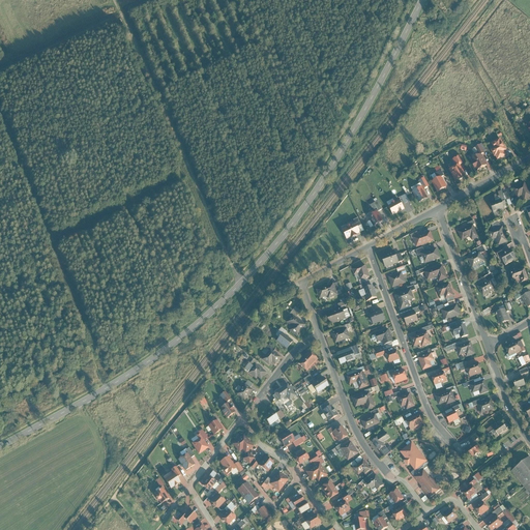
[(507,150),(500,138),(491,143),(493,148),(491,150),(495,157),(496,156),(497,159),(506,155),(504,152),(507,150)]
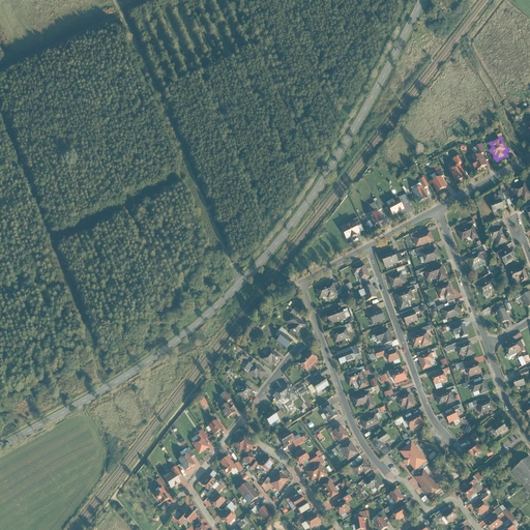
[(484,153),(480,145),(475,147),(479,155),(481,154),(484,153)]
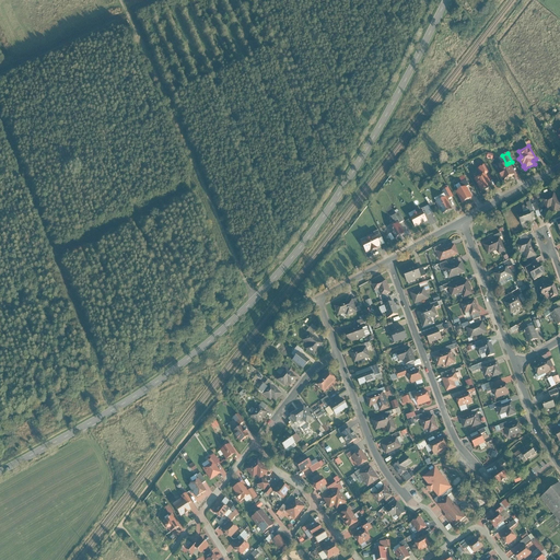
[(504,179),(515,175),(509,163),(506,164),(498,168),(499,172),(498,173),(501,178),(503,177),(504,179)]
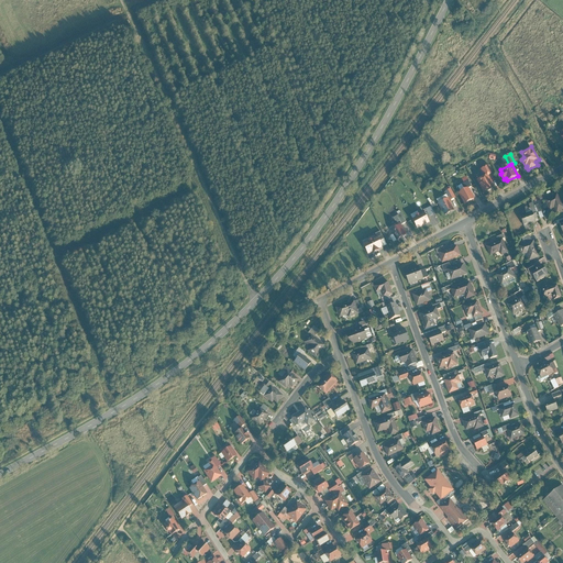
[(493,173),(489,165),(481,169),(484,177),(488,175),(493,173)]
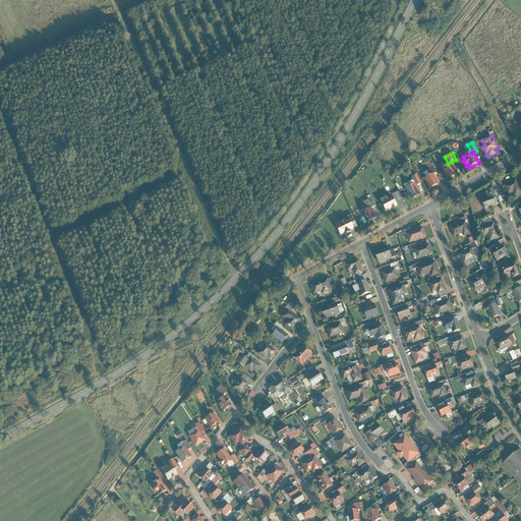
[(448,178),(458,173),(452,162),(448,164),(442,167),(448,178)]
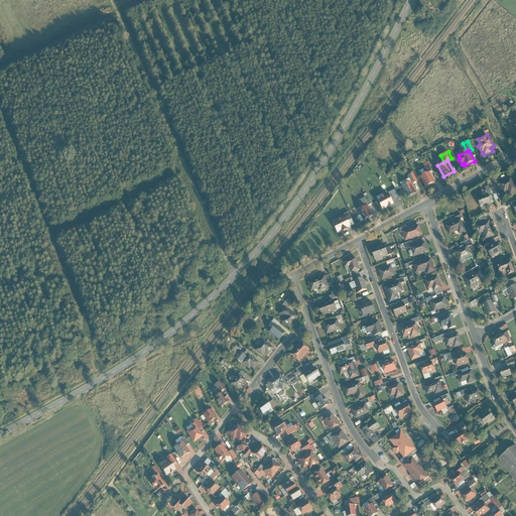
[(417,181),(413,172),(407,175),(410,181),(412,184),(417,181)]
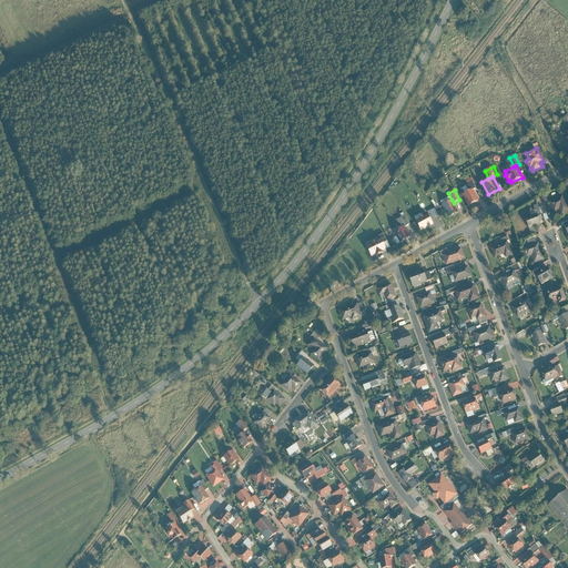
[(478,201),(473,190),(468,191),(463,194),(468,206),(478,201)]
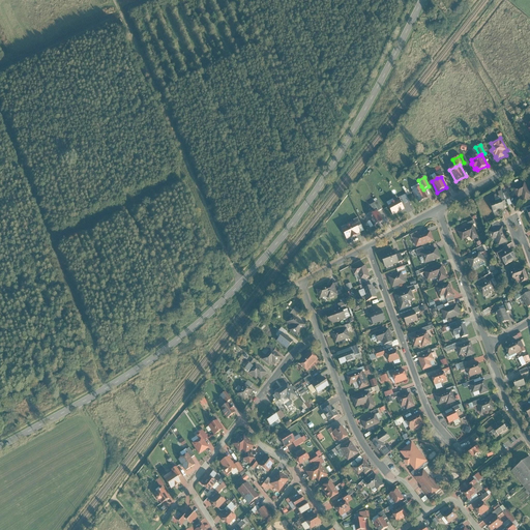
[(513,189),(519,199),(523,197),(526,202),(529,199),(529,190),(526,183),(513,189)]
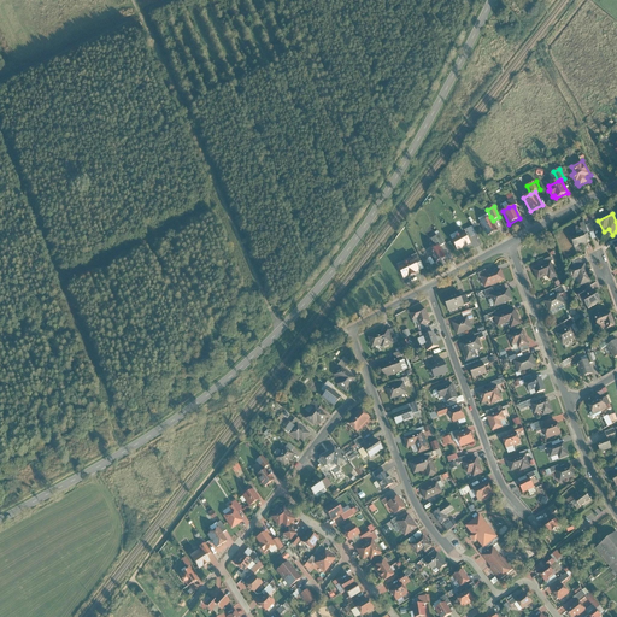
[(493,221),(491,217),(481,223),(488,235),(498,230),(493,221)]
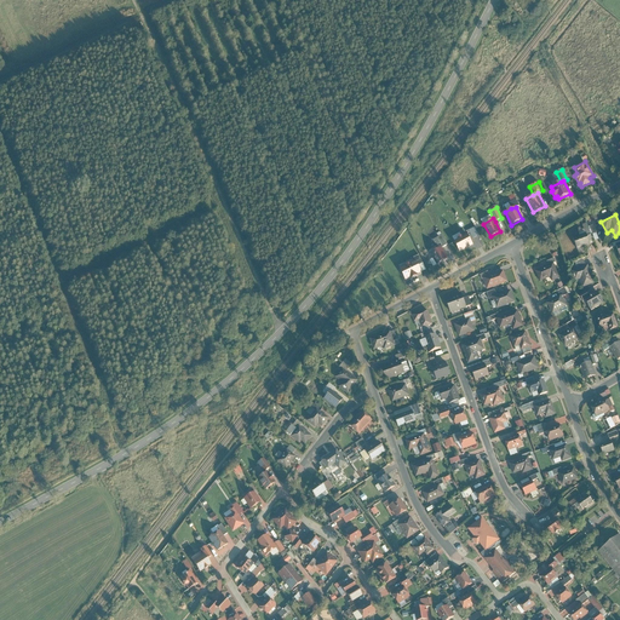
[(480,235),(475,227),(469,230),(472,237),(480,235)]
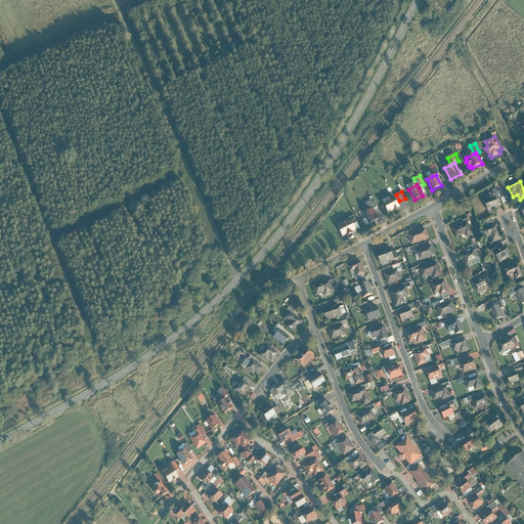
[(368,208),(372,206),(374,209),(379,206),(374,198),(365,203),(368,208)]
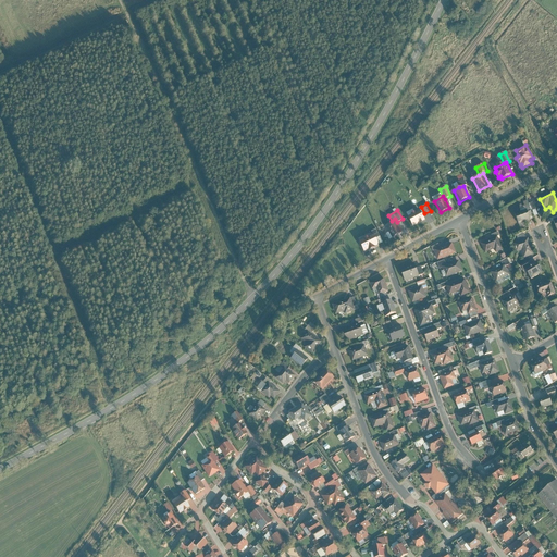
[(425,220),(420,210),(407,217),(412,226),(425,220)]
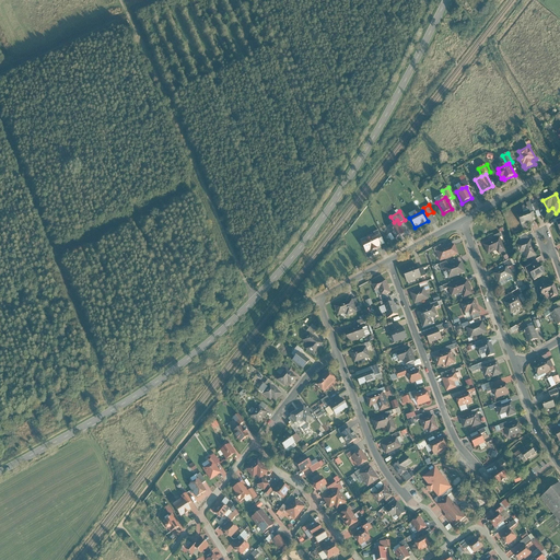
[(518,216),(523,226),(534,222),(531,211),(518,216)]
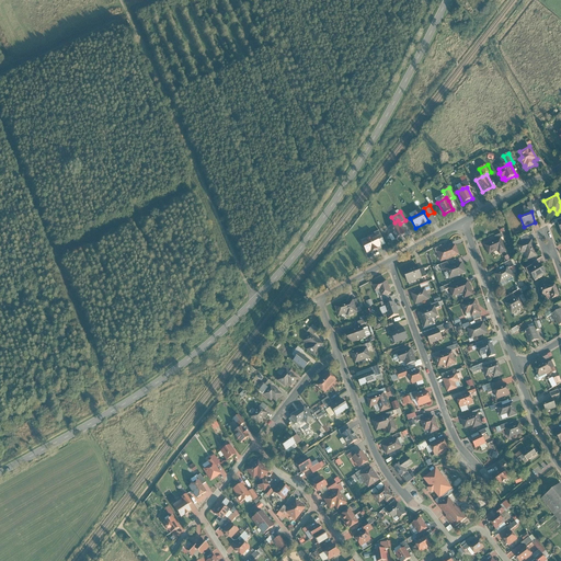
[(404,235),(399,224),(389,229),(395,240),(404,235)]
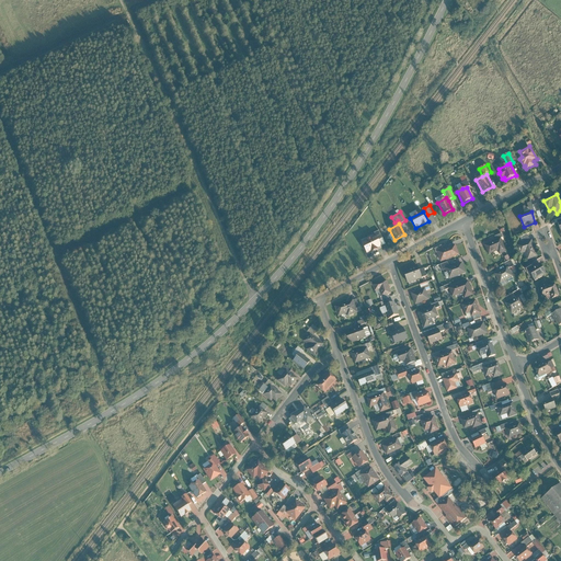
[(386,243),(379,230),(375,232),(376,236),(380,245),(386,243)]
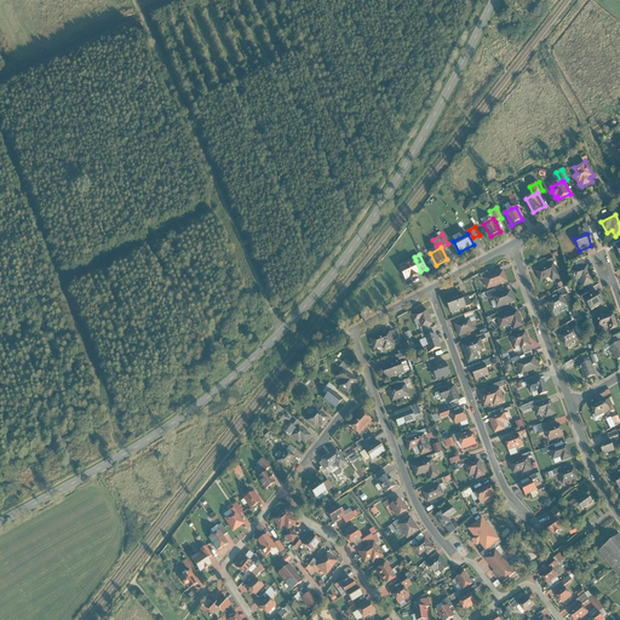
[(420,271),(415,260),(400,268),(405,281),(422,273),(420,271)]
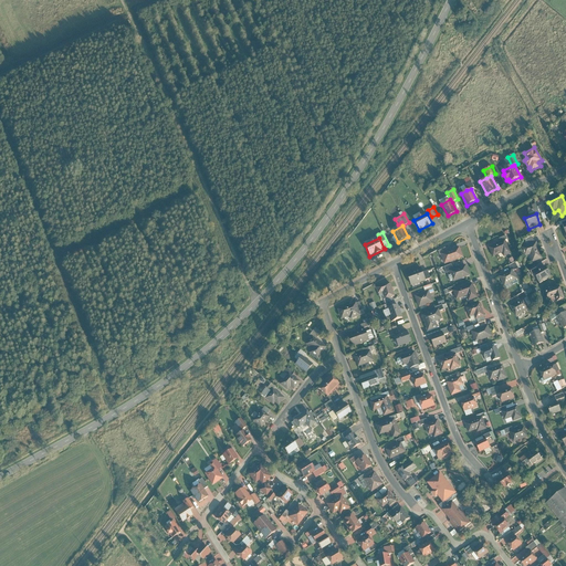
[(490,248),(494,259),(503,254),(505,258),(513,254),(506,240),(490,248)]
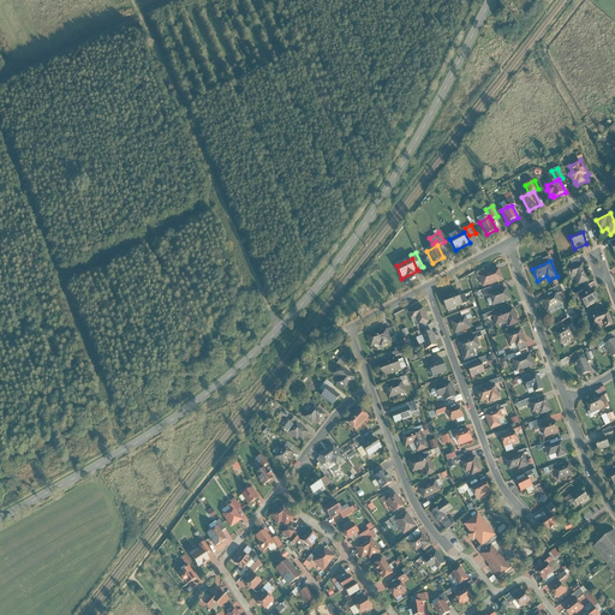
[(568,269),(572,280),(577,279),(579,286),(591,281),(585,263),(568,269)]
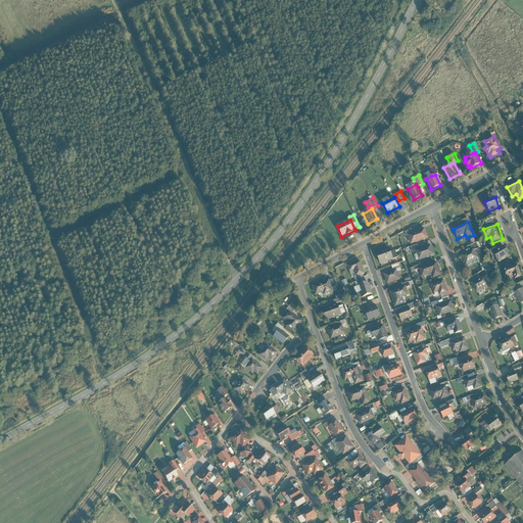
[(426,229),(409,235),(412,245),(430,238),(426,229)]
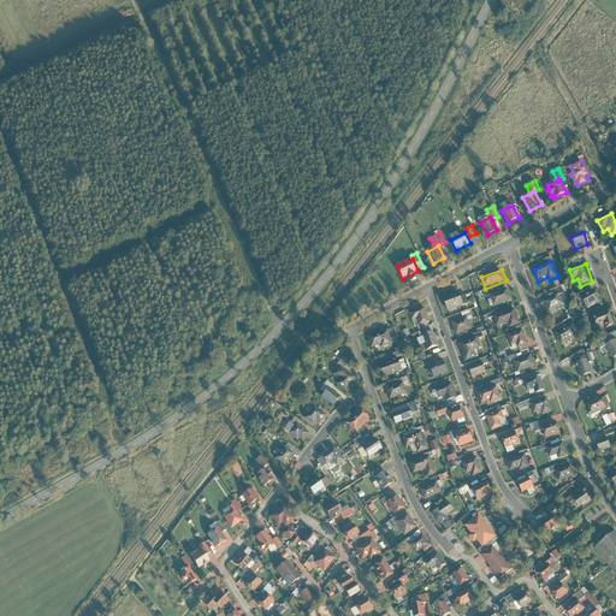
[(509,289),(491,295),(495,307),(513,301),(509,289)]
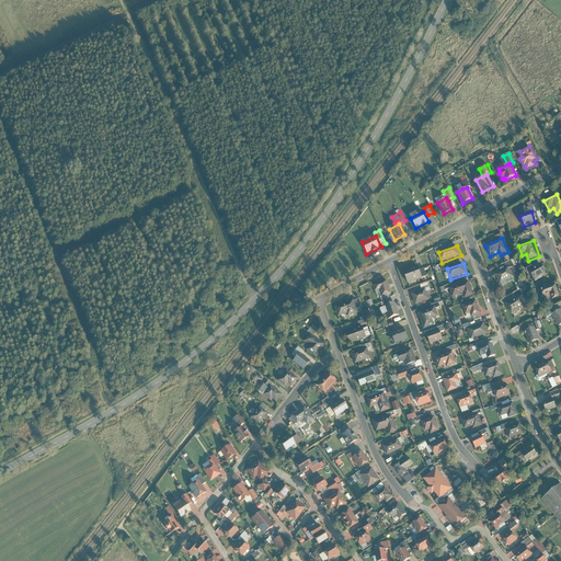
[(542,265),(530,272),(536,283),(548,275),(542,265)]
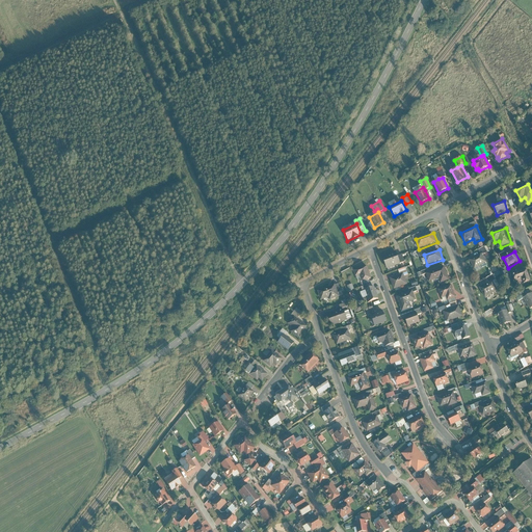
[(388,269),(401,265),(397,253),(383,258),(388,269)]
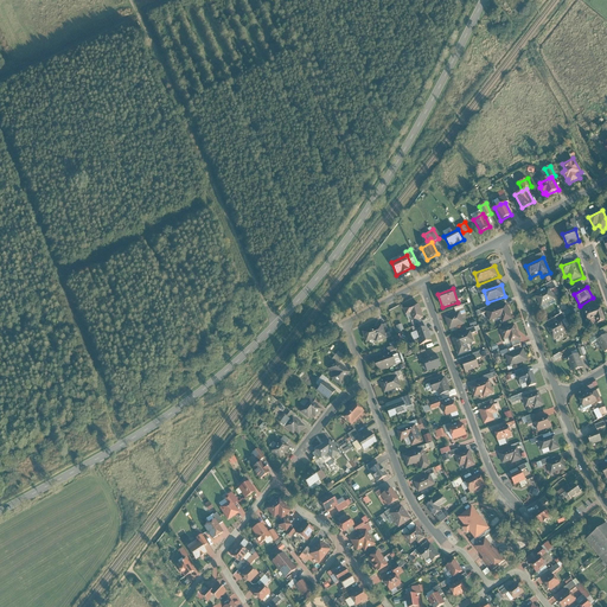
[(550,291),(536,298),(542,308),(556,300),(550,291)]
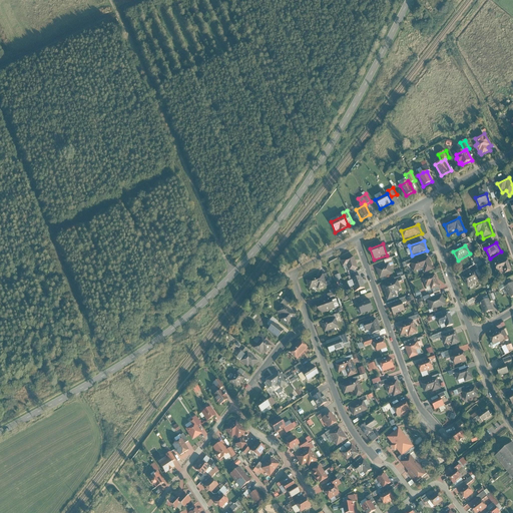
[(350,266),(352,274),(360,271),(356,257),(342,262),(344,268),(350,266)]
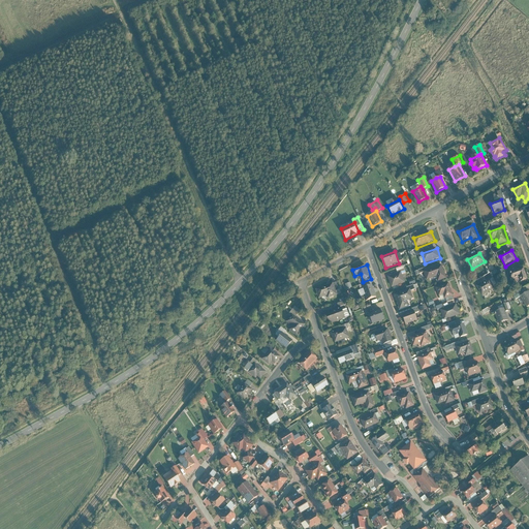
[(442,266),(425,273),(428,281),(437,278),(439,282),(448,279),(442,266)]
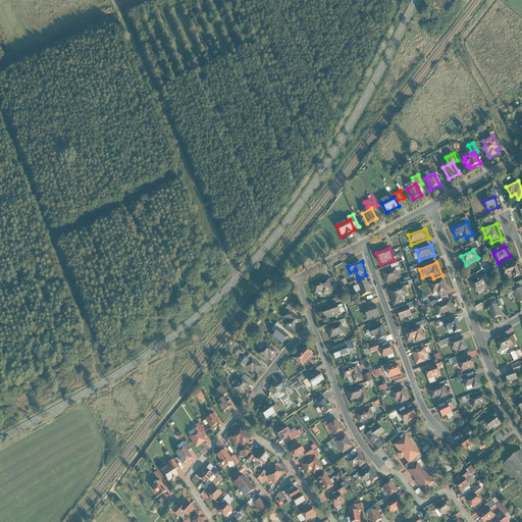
[(521,276),(518,266),(504,271),(507,277),(515,274),(517,279),(521,276)]
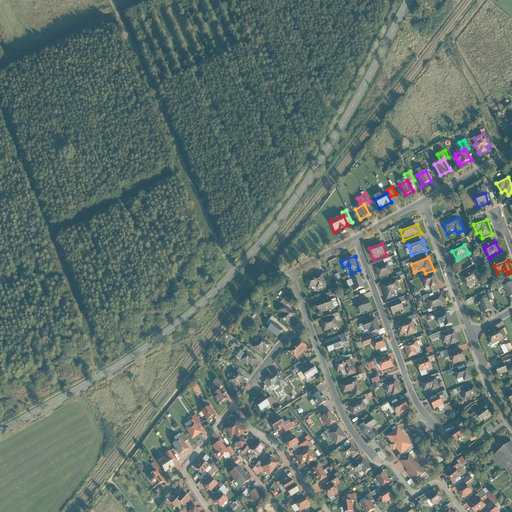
[(380,279),(393,275),(389,264),(376,268),(380,279)]
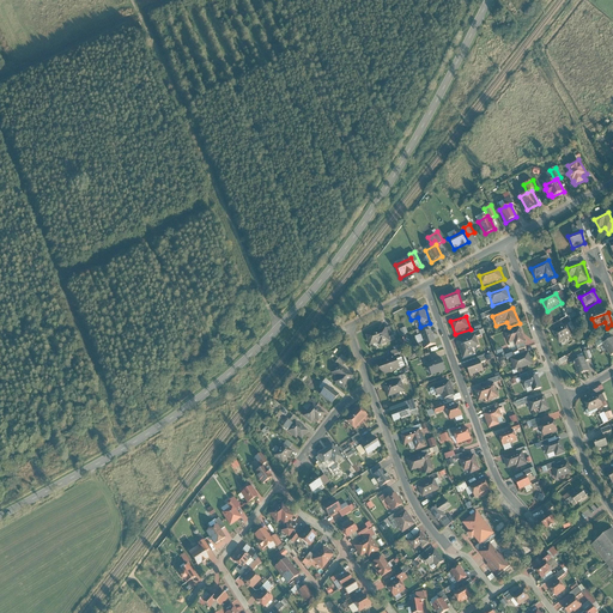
[(566,323),(553,332),(560,344),(575,335),(566,323)]
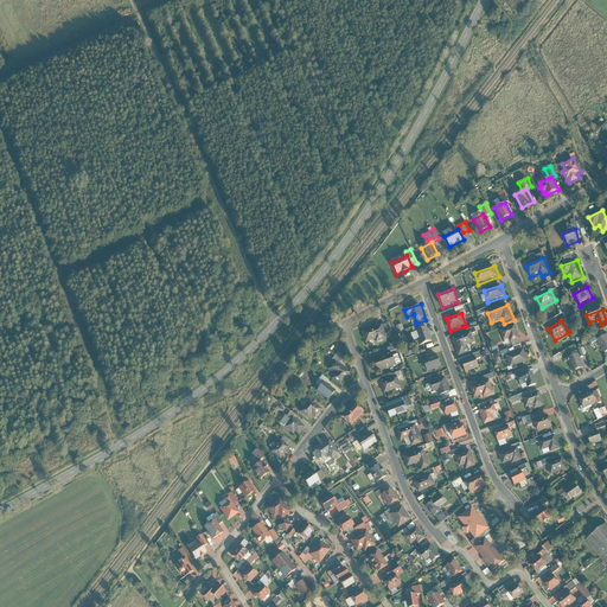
[(377,340),(377,344),(389,340),(383,325),(363,332),(368,343),(377,340)]
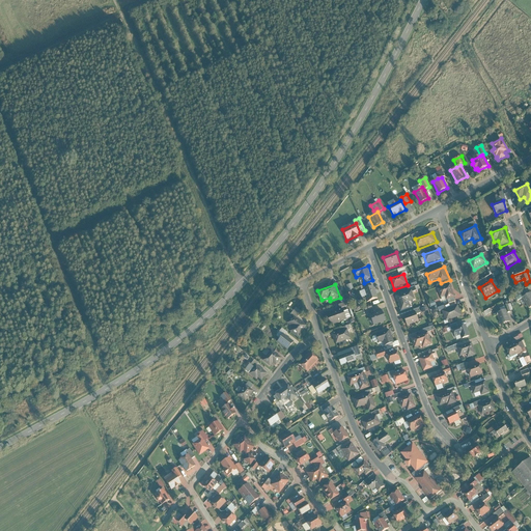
[(452,285),(439,289),(442,300),(455,296),(452,285)]
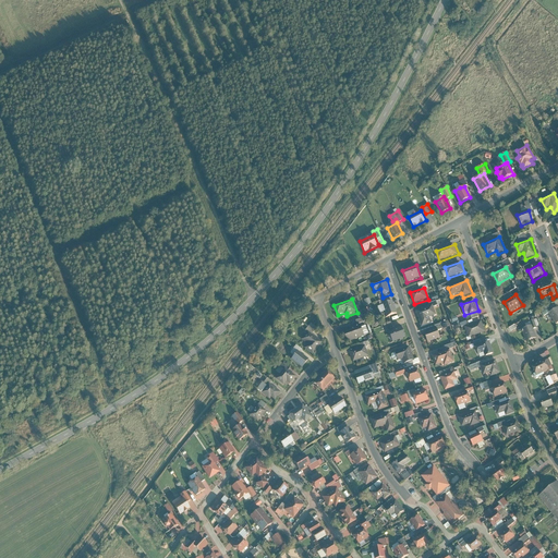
[(385,304),(389,317),(399,314),(395,301),(385,304)]
